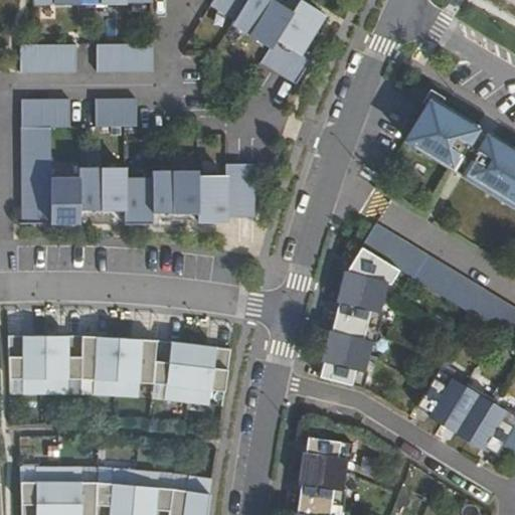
[(33,0),(34,4),(124,4),(125,3),(152,2),(152,0),(205,0),(204,2),(234,20),(231,24),(270,48),(261,62),(296,84),(310,63),(299,56),(323,17),(299,2),(292,14),(268,0),(33,0)]
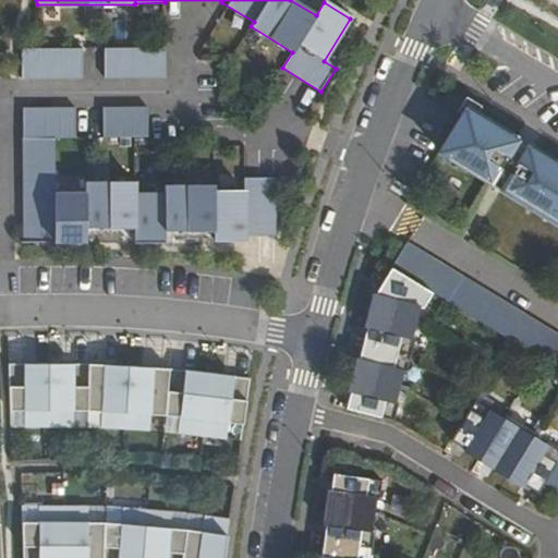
[(105,49),(105,79),(166,79),(166,48),(105,49)]
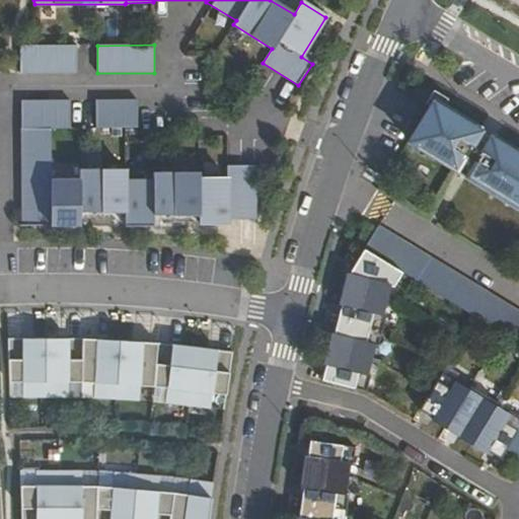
[(20,46),(20,73),(77,73),(77,46),(20,46)]
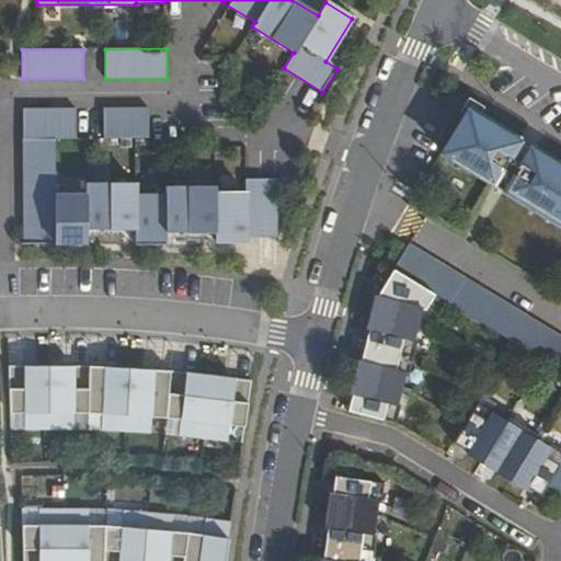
[(277,237),(276,179),(245,179),(245,192),(216,192),(215,186),(167,186),(167,194),(136,194),(136,182),(87,183),(87,193),(56,193),(55,138),(77,138),(77,109),(23,110),(24,244),(87,243),(87,229),(136,229),(136,244),(167,244),(167,232),(216,232),(216,242),(247,242),(247,237),(277,237)]
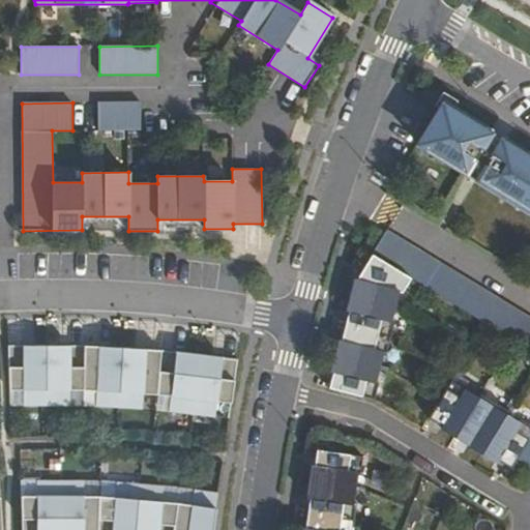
[(98,102),(98,130),(141,130),(141,102),(98,102)]
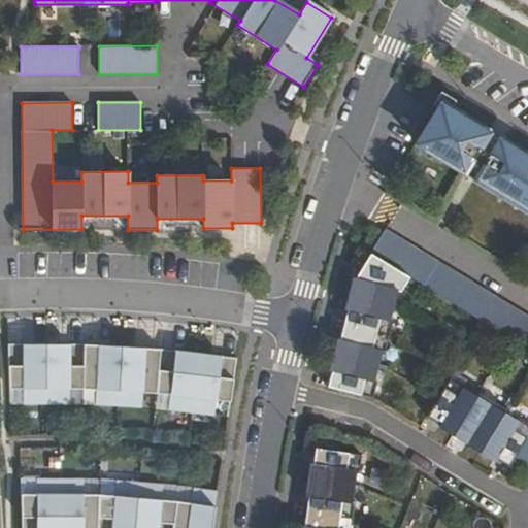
[(527,161),(438,109),(414,152),(439,166),(442,160),(527,209),(527,161)]
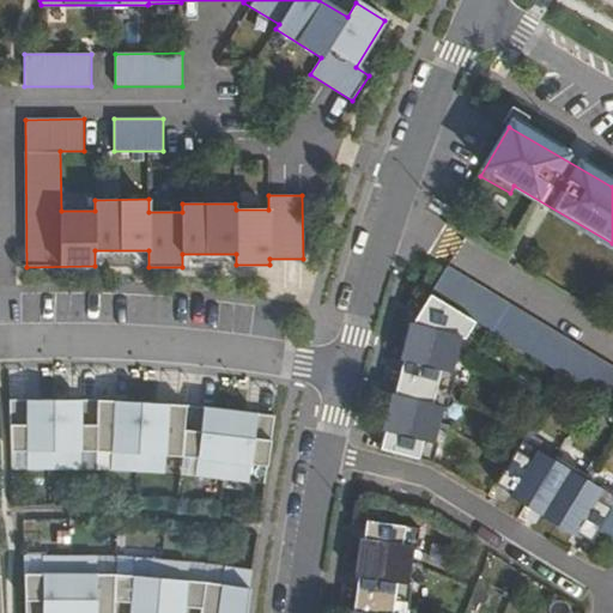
[(612,243),(514,186),(510,193),(612,253),(612,243)]
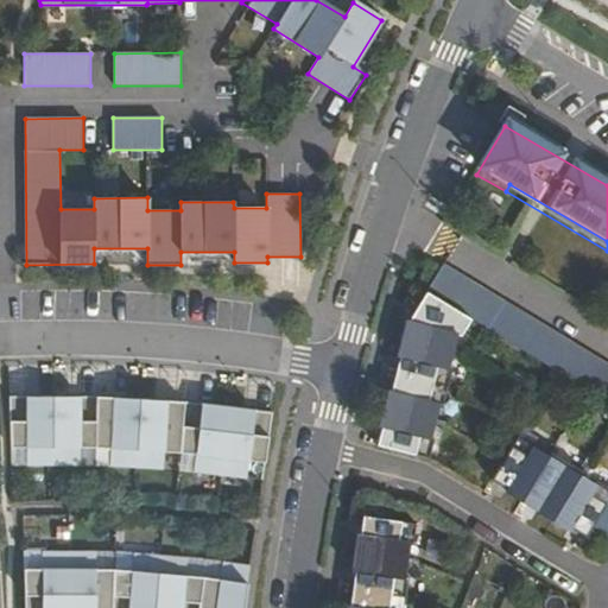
[(607,363),(443,264),(426,292),(469,317),(607,401),(607,363)]
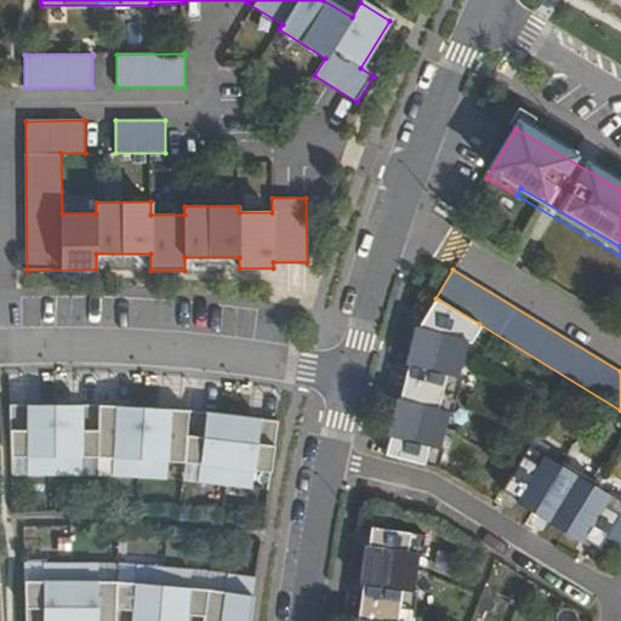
[(385,456),(439,468),(443,449),(439,448),(446,412),(451,412),(460,377),(455,376),(463,341),(468,342),(479,324),(436,298),(416,328),(410,329),(403,364),(405,365),(397,400),(394,399),(387,436),(389,436),(385,456)]
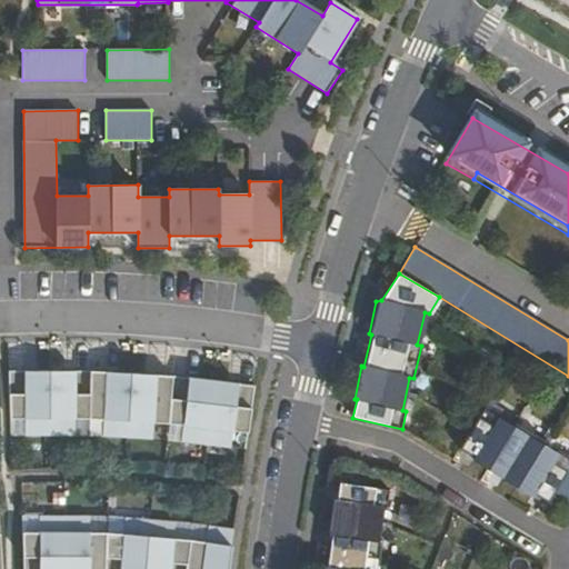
[(27,370),(9,371),(10,418),(25,418),(26,435),(50,433),(75,433),(75,417),(89,417),(103,418),(102,435),(153,438),(155,421),(183,423),(181,440),(230,446),(233,430),(249,431),(256,386),(238,382),(236,391),(226,390),(227,381),(213,379),(200,378),(199,387),(189,385),(190,377),(173,375),(156,373),(155,382),(145,381),(146,372),(131,372),(118,371),(118,380),(108,380),(108,370),(91,370),(73,370),(73,379),(65,379),(65,370),(50,369),(37,370),(37,379),(27,379),(27,370)]
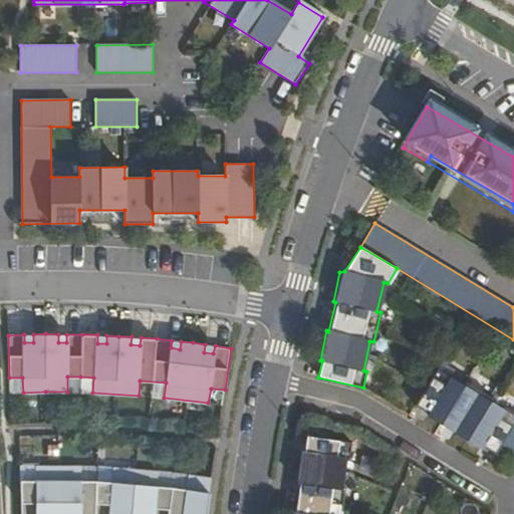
[(33,334),(24,334),(24,342),(33,342),(33,334)]
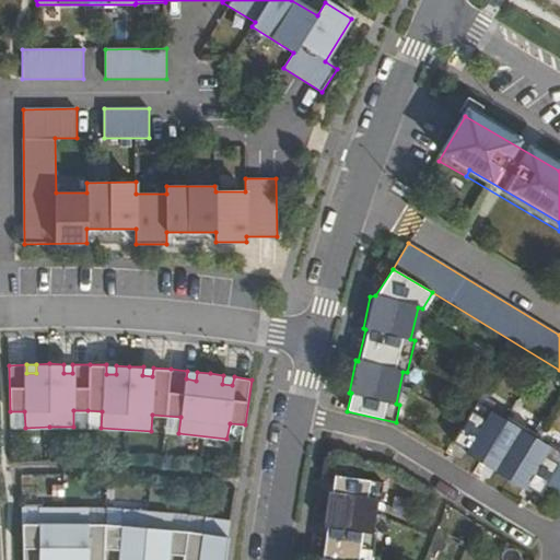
[(72,364),(63,364),(63,373),(72,373),(72,364)]
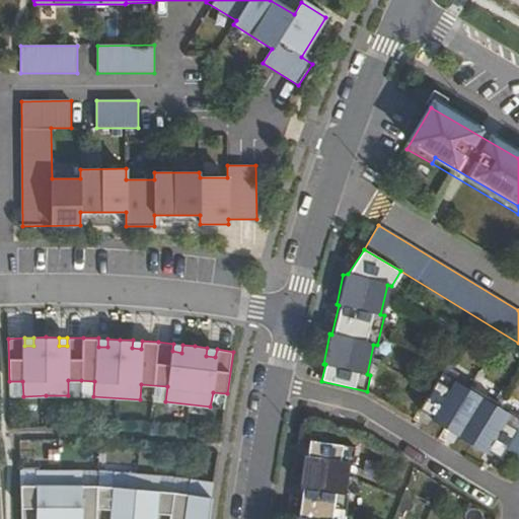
[(107,339),(98,338),(98,347),(107,347),(107,339)]
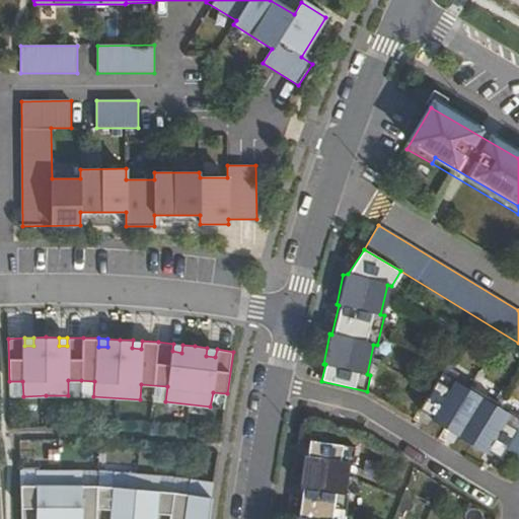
[(142,341),(133,340),(132,348),(141,349),(142,341)]
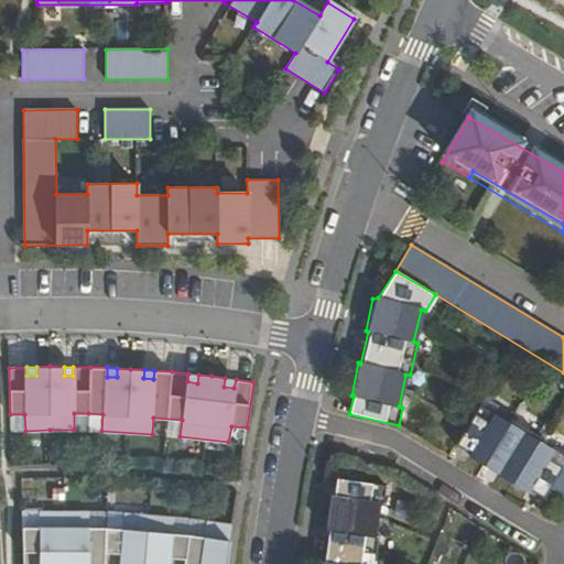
[(198,375),(188,373),(187,381),(197,383),(198,375)]
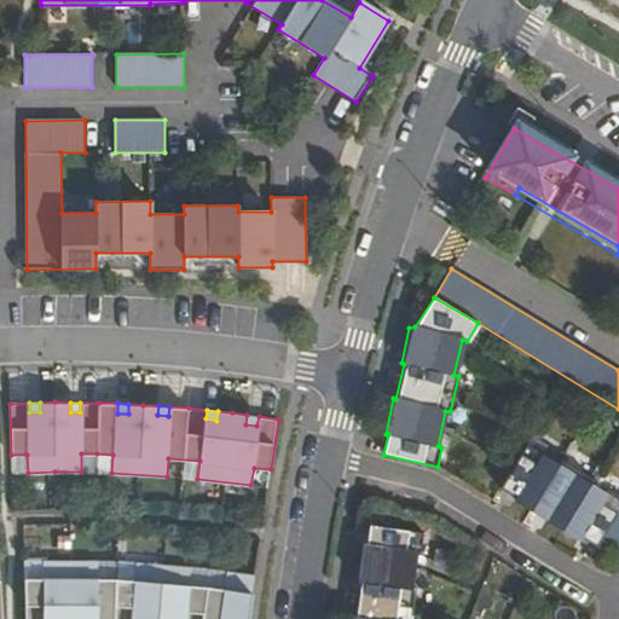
[(259,416),(247,415),(246,424),(256,426),(259,416)]
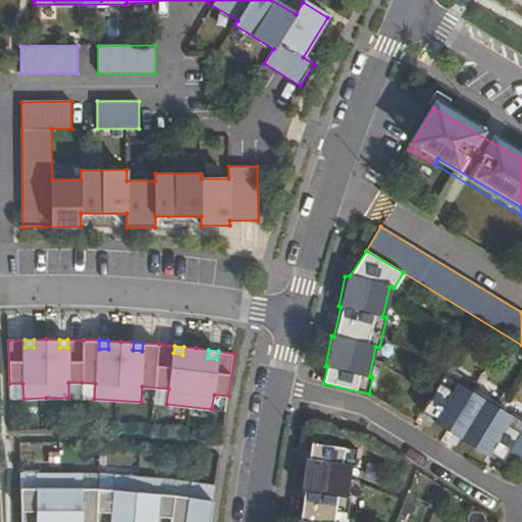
[(446,372),(421,411),(435,420),(434,423),(487,455),(489,453),(504,462),(509,453),(521,460),(521,419),(512,413),(509,417),(498,410),(501,406),(472,388),(470,393),(459,385),(461,381),(446,372)]
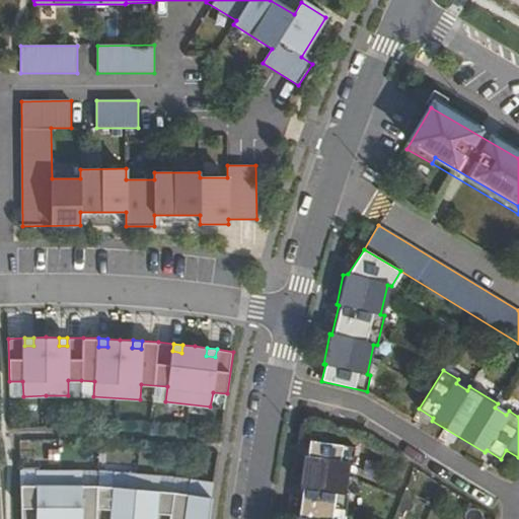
[(343,518),(346,493),(343,493),(346,462),(350,463),(352,444),(306,439),(304,458),(300,457),(297,488),(301,489),(298,518),(294,518),(293,518),(343,518)]
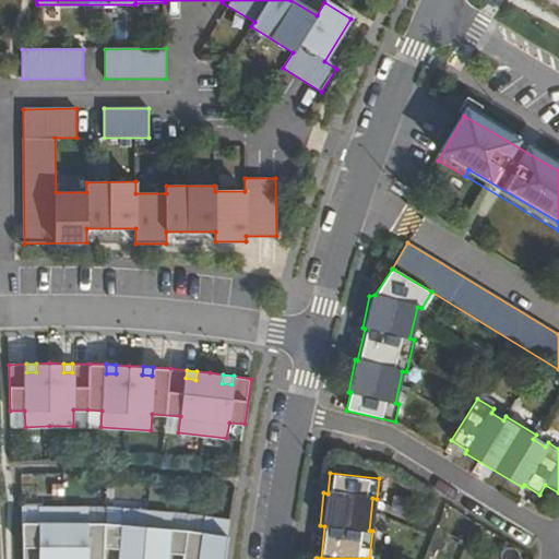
[(39,524),(22,525),(23,558),(224,558),(230,520),(205,516),(203,533),(187,531),(170,528),(171,512),(147,510),(123,509),(122,525),(88,524),(88,508),(38,509),(39,524)]
